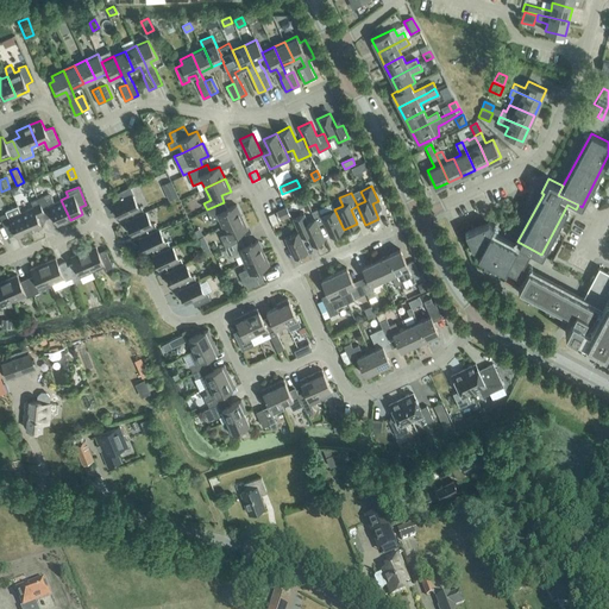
[(174,187),(164,192),(168,199),(177,195),(174,187)]
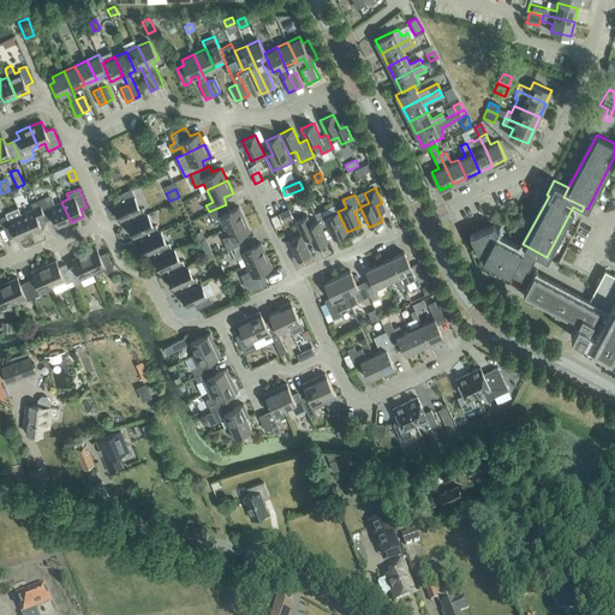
[(305,196),(303,190),(294,193),(297,199),(305,196)]
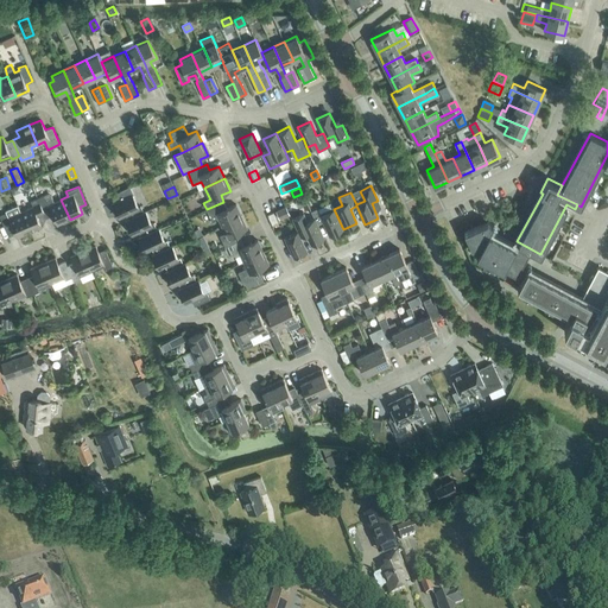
[(125,214),(128,220),(144,213),(140,206),(138,207),(132,194),(113,203),(119,217),(125,214)]
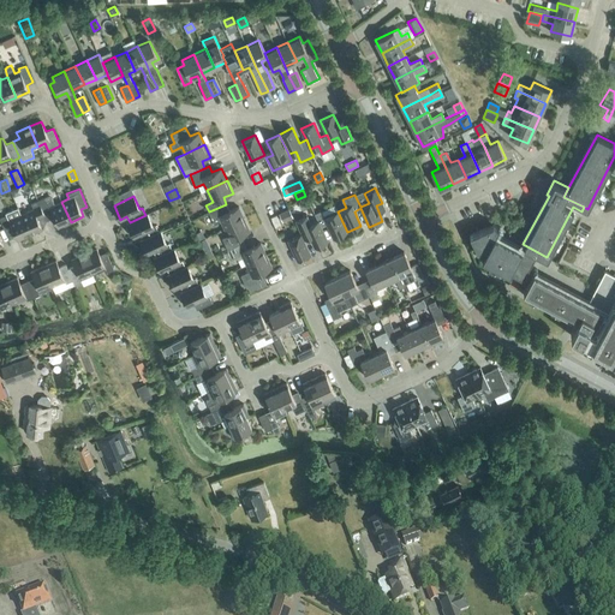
[(71,222),(61,202),(55,204),(53,198),(47,201),(46,197),(39,199),(45,214),(47,220),(54,218),(58,227),(71,222)]
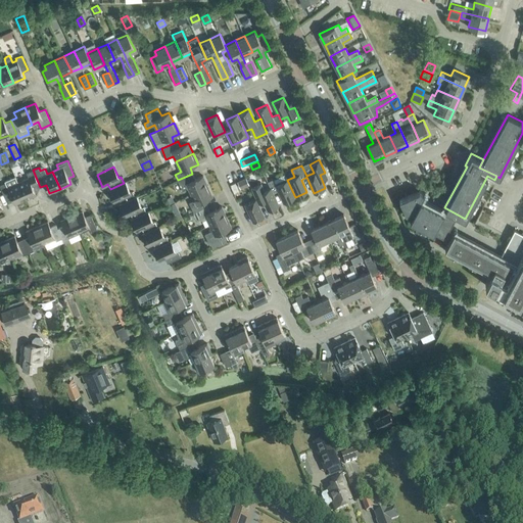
[(32,185),(38,182),(33,170),(27,173),(29,178),(17,182),(26,199),(36,194),(32,185)]
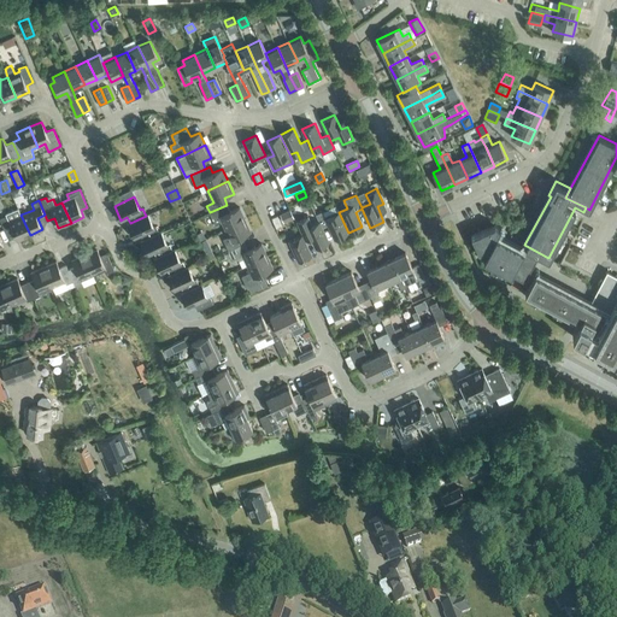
[(230,211),(227,205),(210,212),(215,224),(222,222),(225,229),(245,219),(240,207),(230,211)]
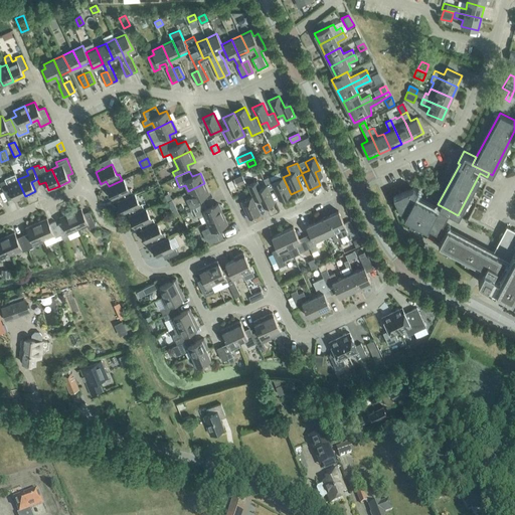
[(291,194),(283,177),(281,172),(270,177),(269,176),(264,179),(267,184),(267,185),(269,190),(274,187),(280,199),(291,194)]
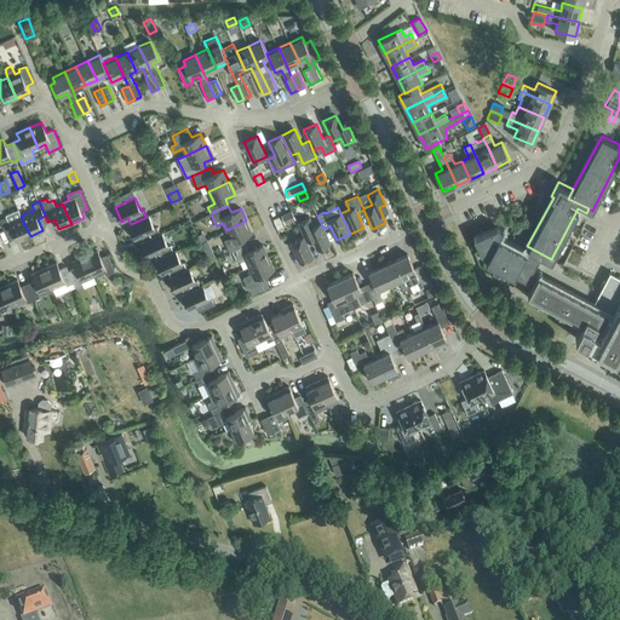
[(30,236),(21,216),(18,208),(6,214),(6,217),(0,218),(0,219),(7,237),(15,235),(17,241),(30,236)]
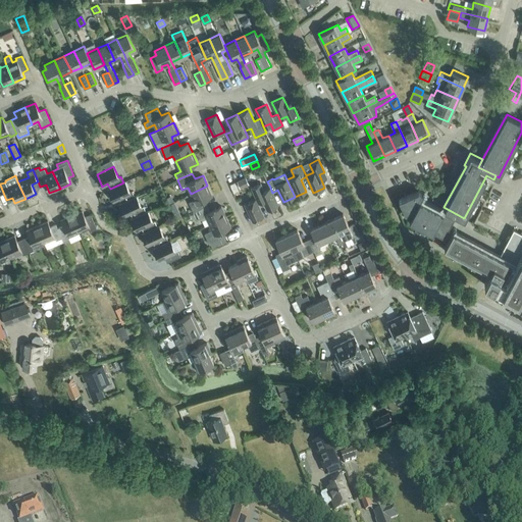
[(240,188),(249,184),(246,177),(238,181),(240,188)]
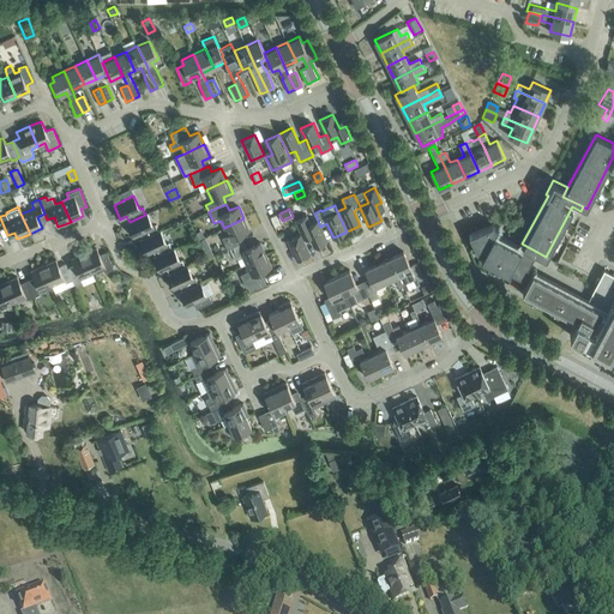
[(145,215),(130,222),(127,222),(133,236),(139,233),(143,239),(158,232),(156,226),(152,227),(146,214),(145,215)]
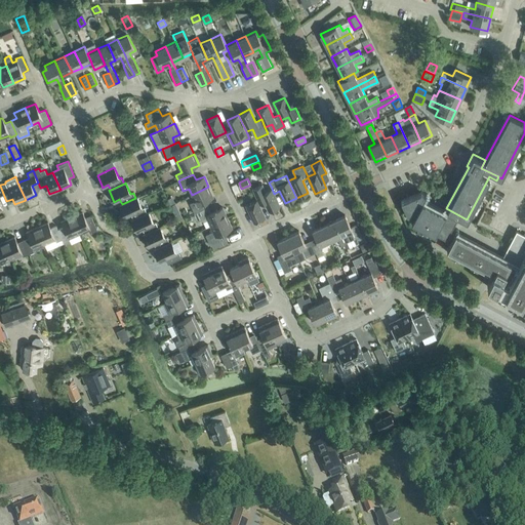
[(280,206),(274,194),(272,189),(266,191),(263,184),(252,189),(257,201),(264,198),(269,210),(280,206)]
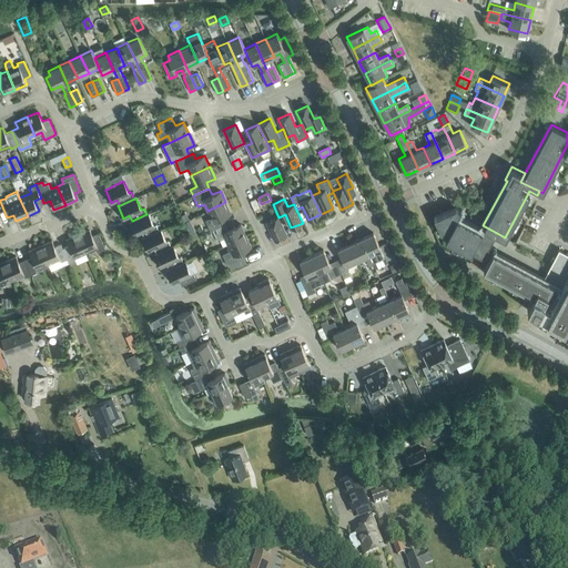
[(231,213),(225,202),(208,211),(211,217),(205,220),(210,231),(225,223),(223,217),(231,213)]
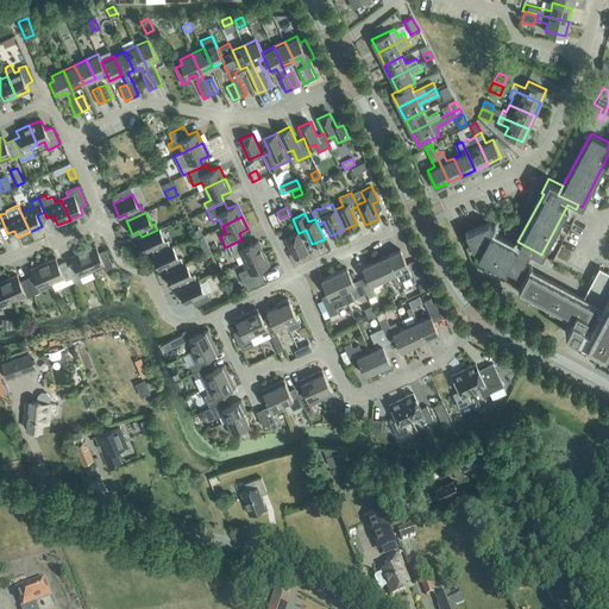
[(531,253),(490,232),(494,225),(489,221),(465,233),(472,248),(479,251),(477,255),(518,276),(531,253)]
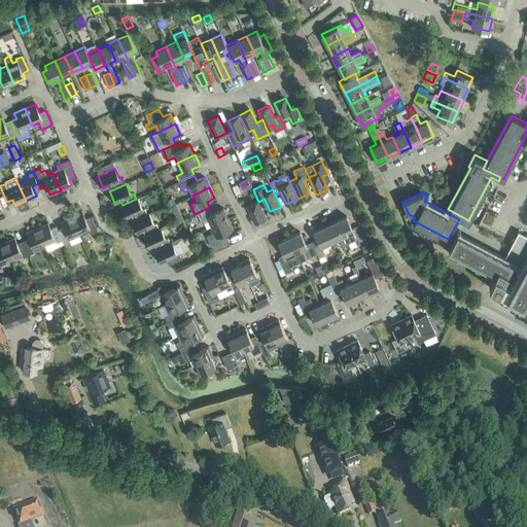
[(137,199),(136,199),(123,205),(121,206),(120,206),(126,217),(132,215),(134,220),(147,214),(145,208),(143,209),(137,198),(137,199)]
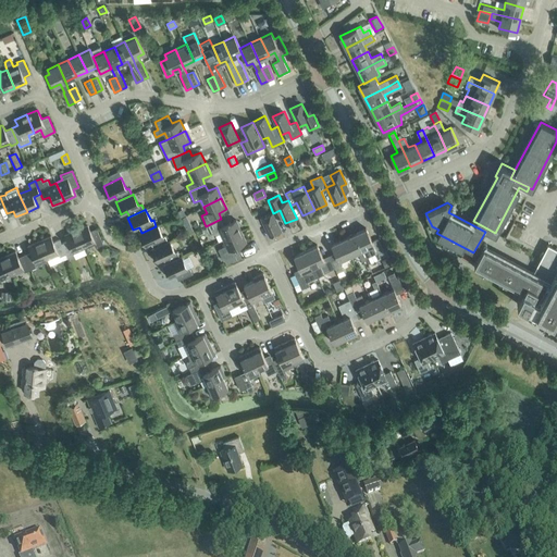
[(270,236),(282,230),(273,212),(261,218),(270,236)]
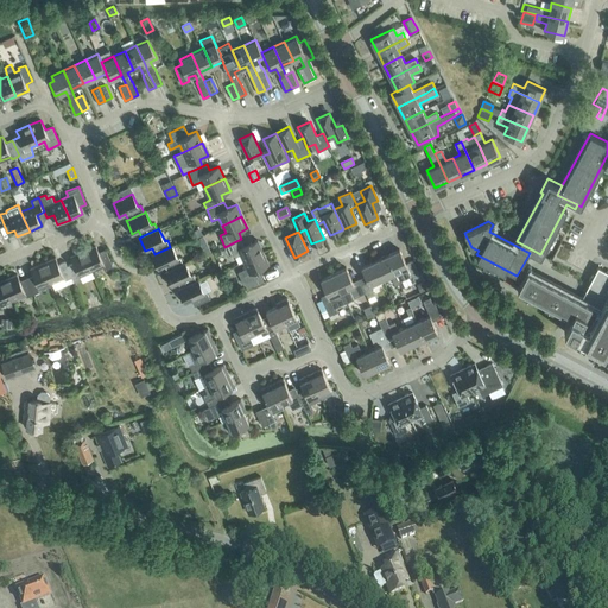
[(245,246),(241,239),(225,247),(229,257),(233,254),(236,257),(240,254),(244,261),(264,252),(258,240),(245,246)]
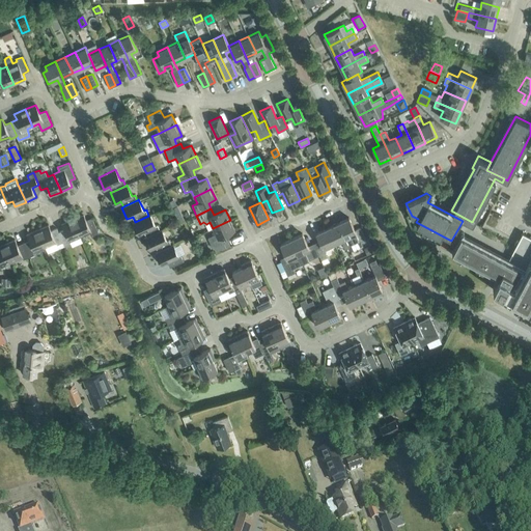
[(84,214),(73,219),(80,236),(91,231),(92,235),(99,232),(92,217),(86,220),(84,214)]
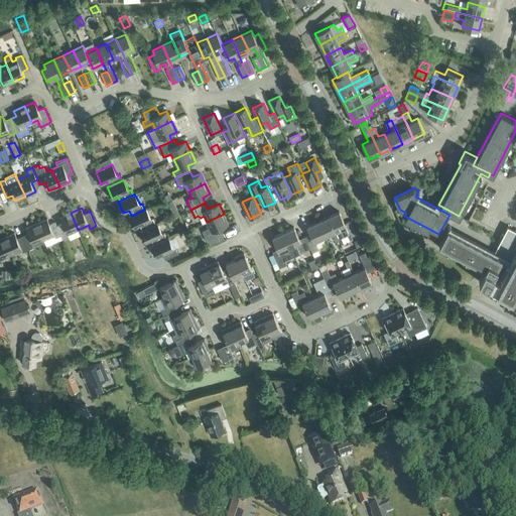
[(145,209),(144,210),(131,216),(130,216),(129,216),(134,228),(140,225),(142,230),(155,224),(153,218),(151,219),(146,208),(145,209)]
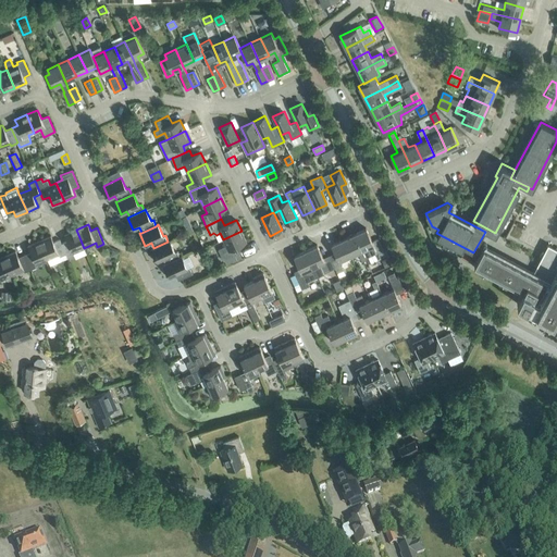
[(366,227),(355,233),(362,249),(363,252),(364,255),(376,250),(378,254),(384,251),(379,238),(372,240),(366,227)]
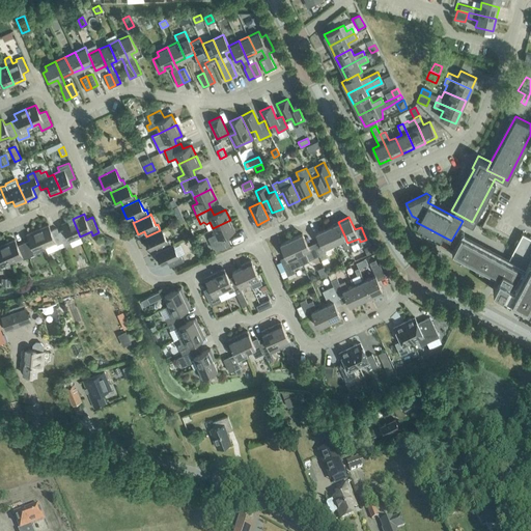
[(80,236),(73,219),(61,223),(64,229),(58,231),(63,242),(62,242),(64,246),(71,243),(70,241),(80,236)]
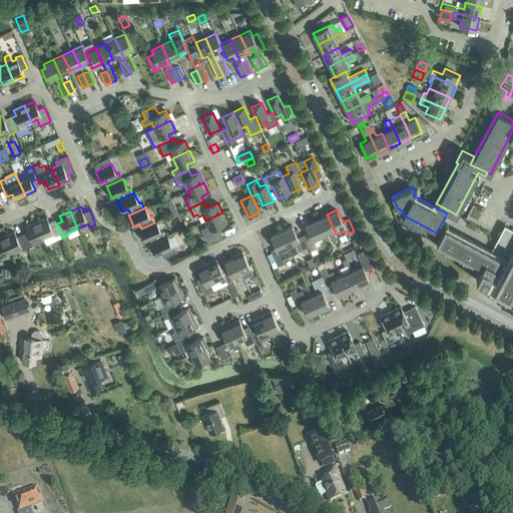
[(219,226),(227,222),(222,212),(205,220),(208,225),(200,229),(205,239),(222,231),(219,226)]
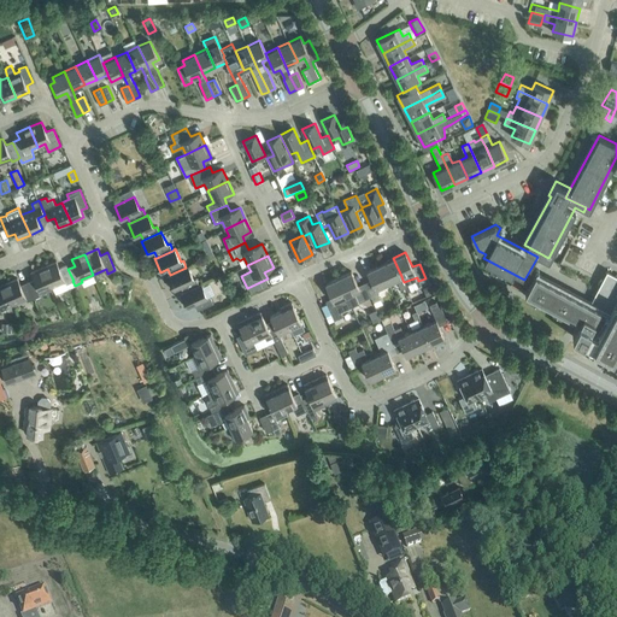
[(401,276),(393,258),(380,264),(388,282),(401,276)]
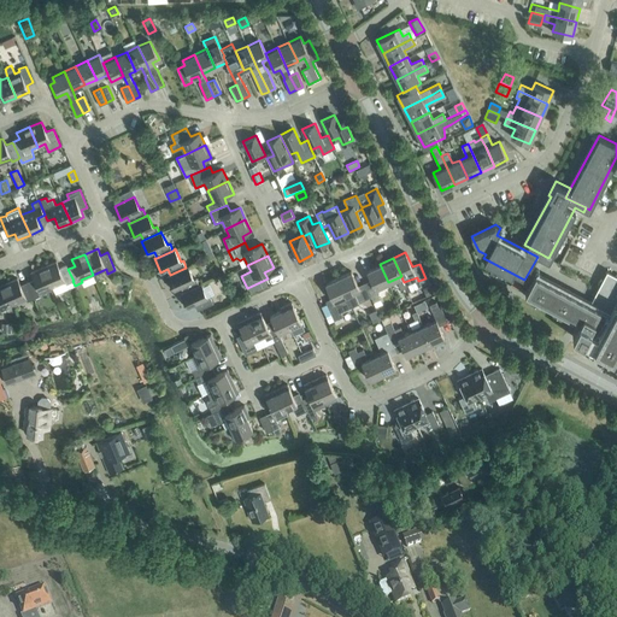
[(68,269),(66,265),(59,268),(57,262),(43,266),(53,287),(65,282),(66,285),(72,281),(74,281),(68,269)]
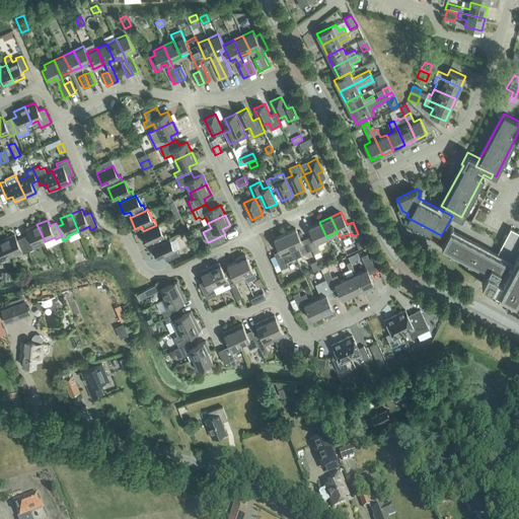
[(316,242),(326,237),(319,222),(309,227),(314,239),(309,242),(312,249),(314,254),(320,251),(316,242)]
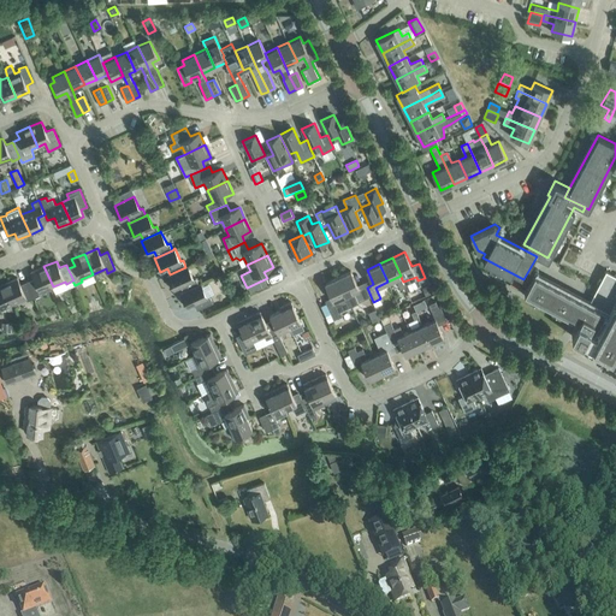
[(53,286),(43,266),(31,272),(34,278),(27,282),(34,297),(41,295),(40,292),(53,286)]
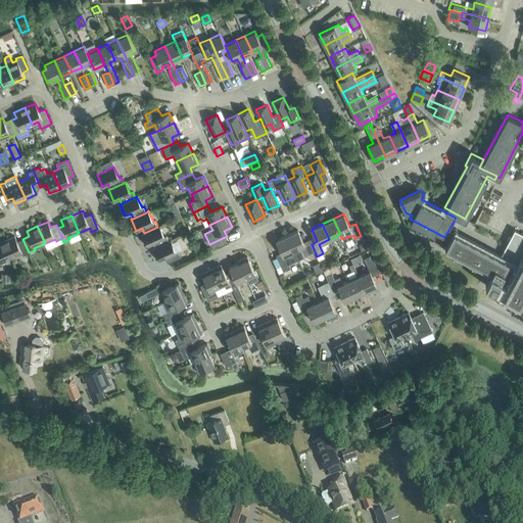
[(157,227),(144,233),(143,234),(143,233),(142,234),(147,245),(153,243),(155,248),(169,242),(167,236),(164,237),(159,226),(158,226),(158,227),(157,227)]
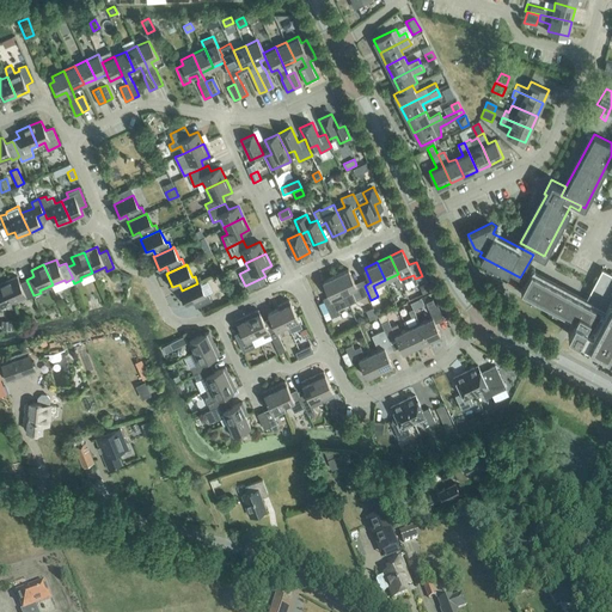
[(209,267),(213,275),(220,271),(216,264),(209,267)]
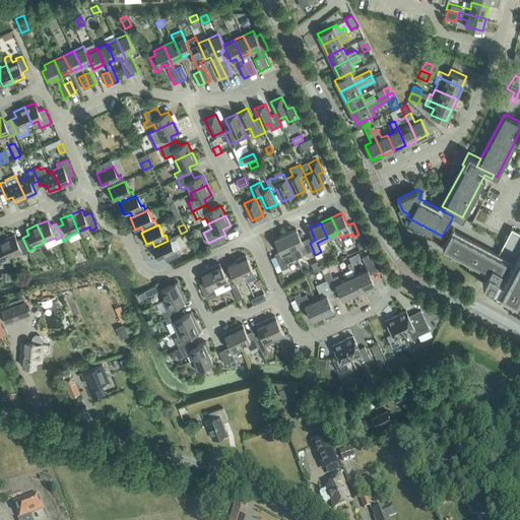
[(519,303),(519,231),(519,232),(512,228),(508,235),(506,236),(504,240),(505,241),(497,255),(494,253),(451,231),(443,247),(485,269),(489,271),(482,283),(519,303)]
